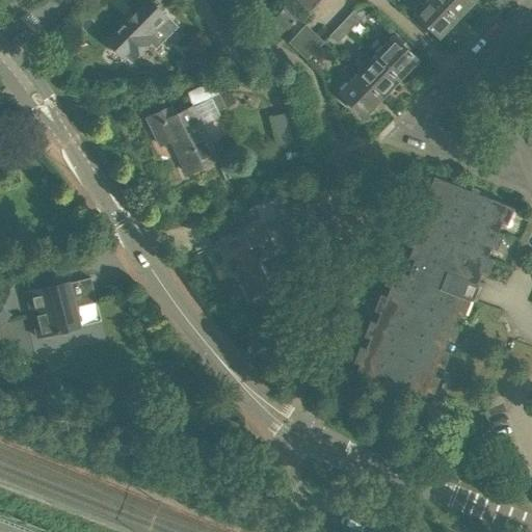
[(159,46),(177,28),(148,0),(106,43),(121,57),(124,54),(130,60),(152,38),(159,46)]
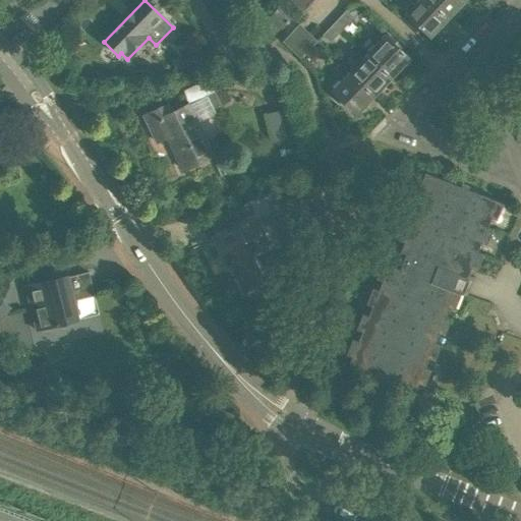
[(288,0),(302,13),(310,4),(306,0),(288,0)]
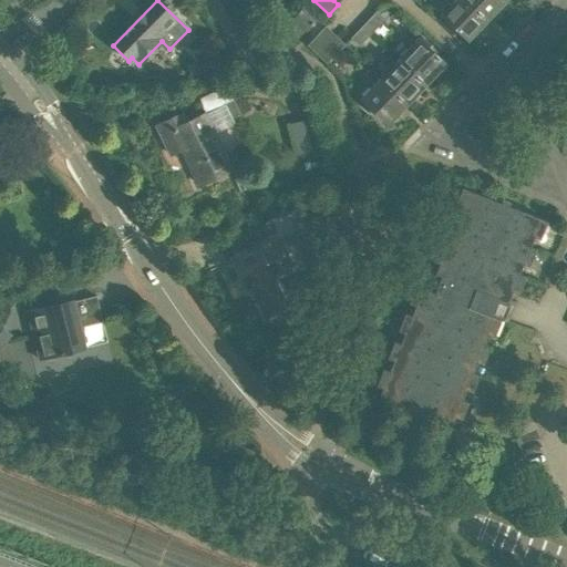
[(465,0),(452,0),(453,0),(440,14),(466,40),(486,19),(465,0)]
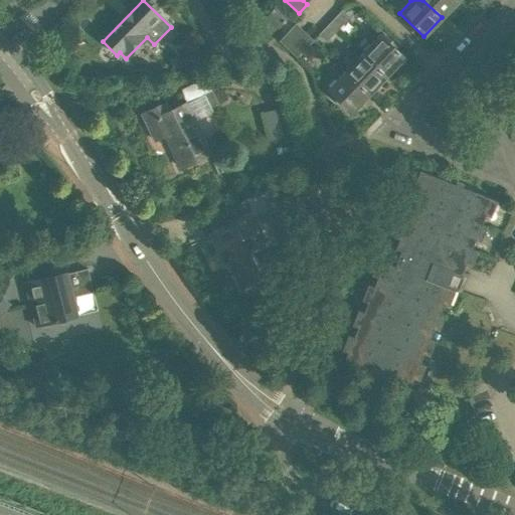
[(422,0),(442,17),(458,0),(422,0)]
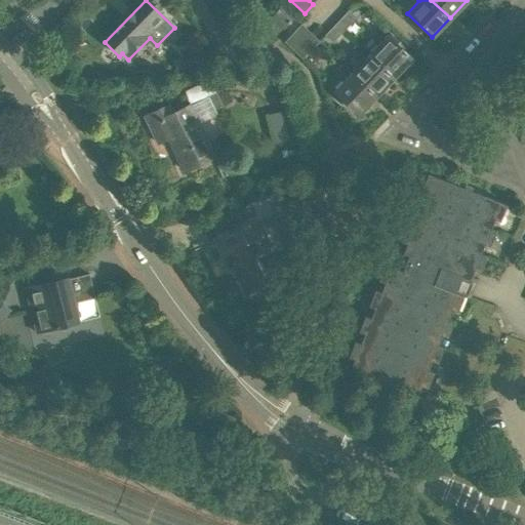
[(283,4),(272,15),(284,27),(294,16),(283,4)]
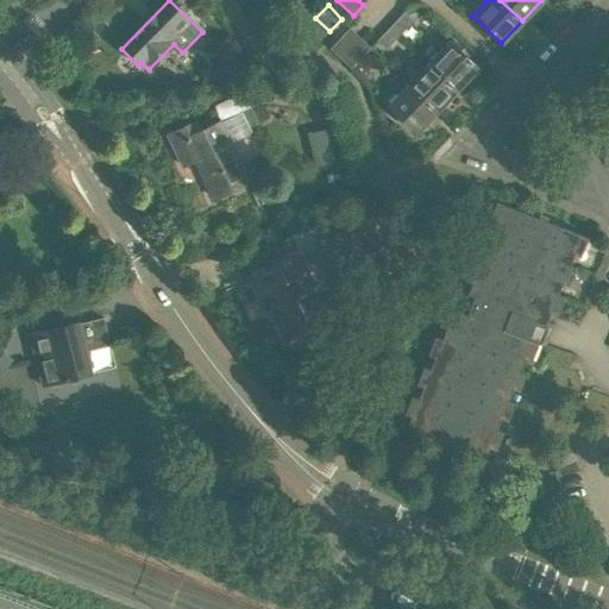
[(399,37),(413,22),(403,12),(389,27),(399,37)]
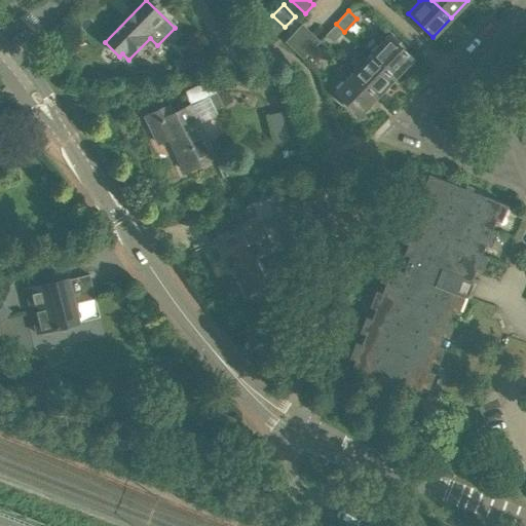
[(332,44),(344,32),(336,24),(324,36),(332,44)]
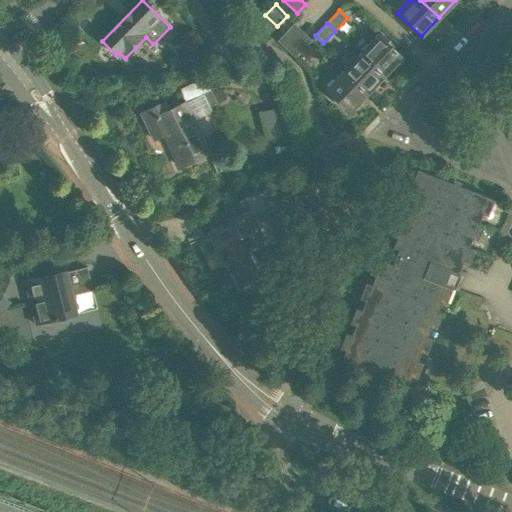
[(294,58),(310,41),(293,24),(276,42),(294,58)]
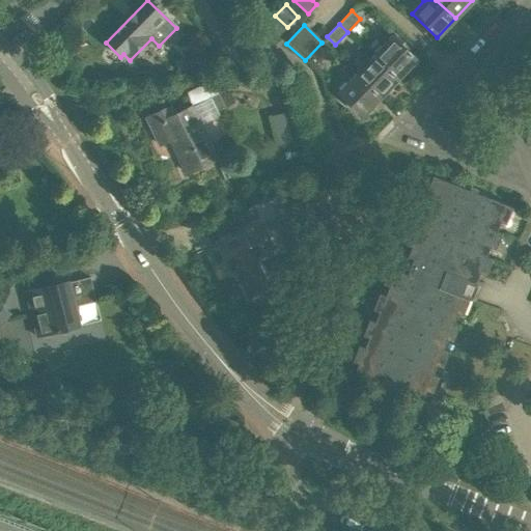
[(398,79),(416,59),(390,35),(372,55),(398,79)]
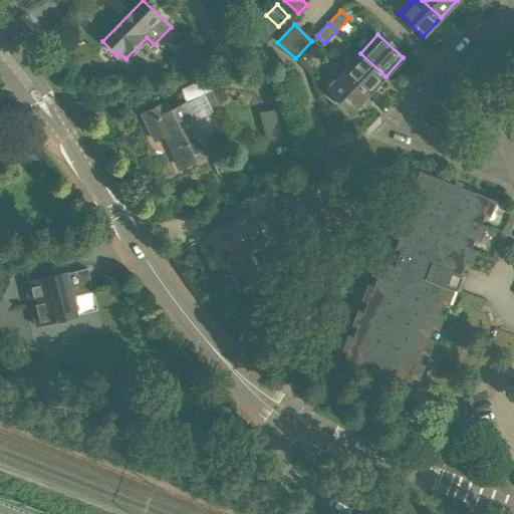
[(176,72),(201,68),(199,53),(174,58),(176,72)]
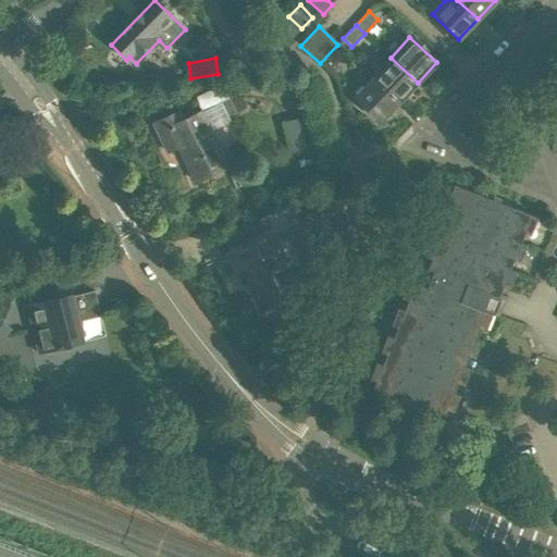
[(398,102),(418,83),(391,58),(372,76),(398,102)]
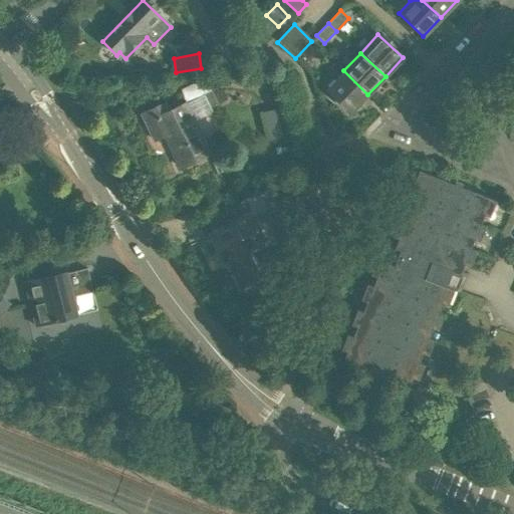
[(350,112),(367,94),(343,70),(326,89),(350,112)]
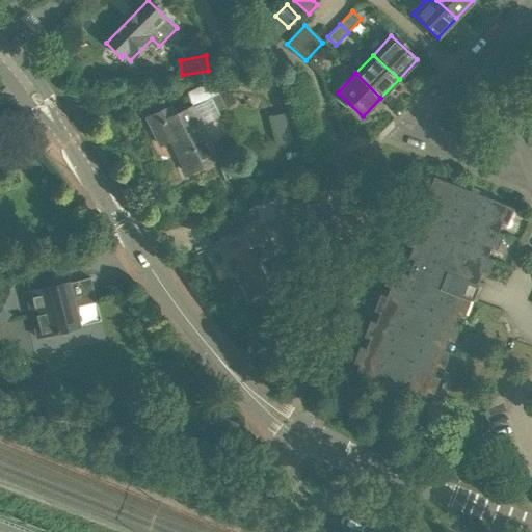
[(169,108),(145,120),(159,147),(169,141),(186,175),(216,160),(200,125),(220,115),(219,111),(227,108),(212,79),(186,91),(193,107),(174,116),(169,108)]
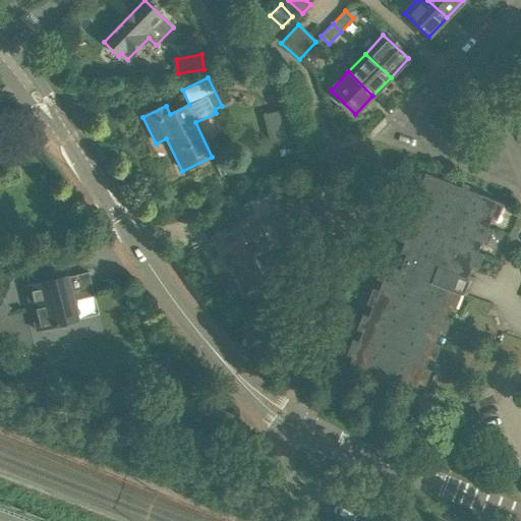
[(287,179),(306,173),(302,160),(283,166),(287,179)]
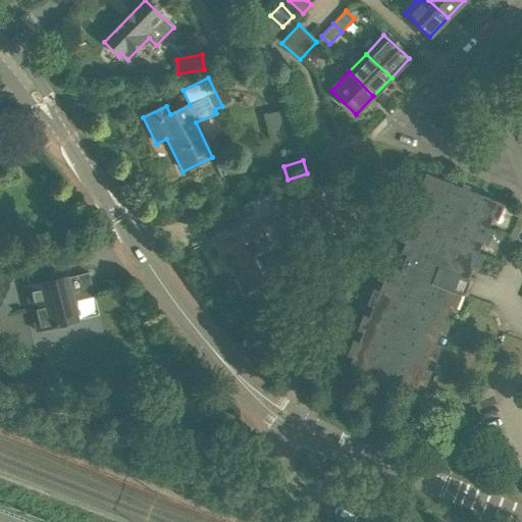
[(462,295),(499,202),(431,175),(394,267),(388,265),(347,367),(415,395),(456,293),(462,295)]
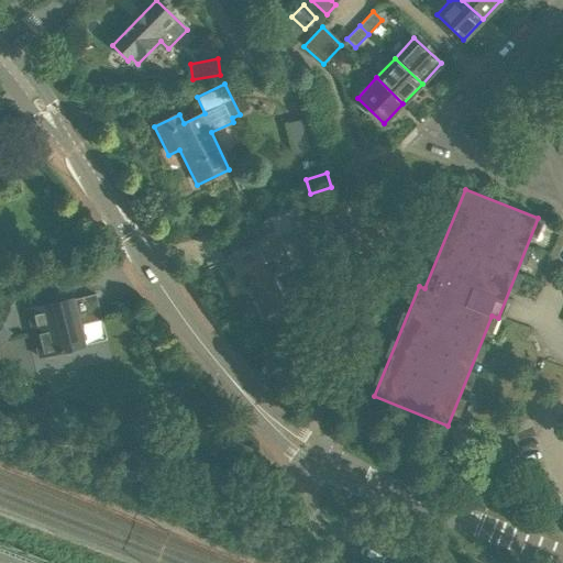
[(332,245),(332,216),(308,216),(308,223),(290,223),(290,236),(308,236),(308,245),(332,245)]
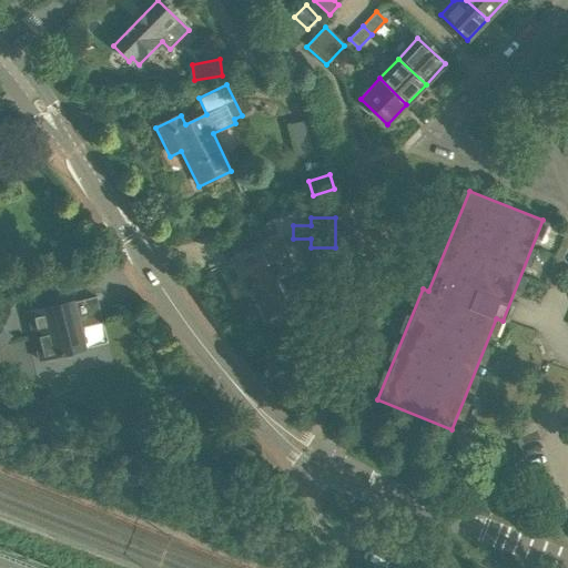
[(287,308),(273,279),(294,269),(281,241),(233,263),(247,291),(251,290),(265,320),(287,308)]
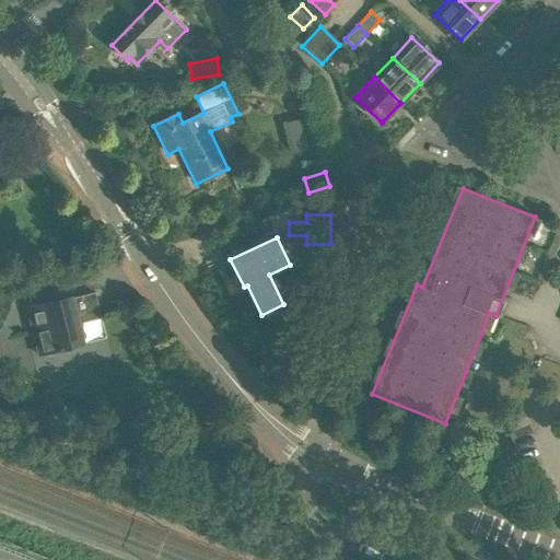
[(38,327),(32,329),(38,354),(83,343),(80,331),(78,323),(101,317),(100,312),(94,293),(33,308),(38,327)]
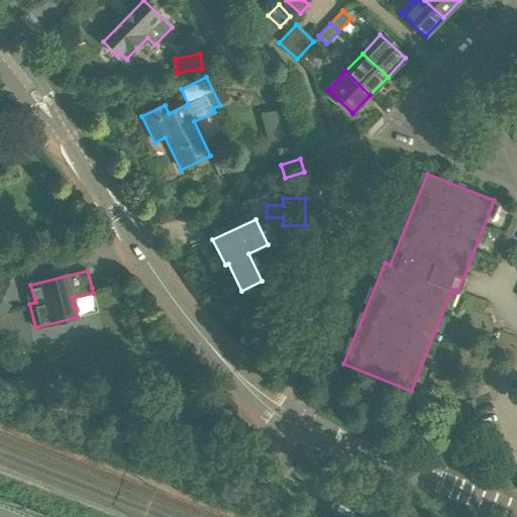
[(432,369),(428,381),(433,383),(438,371),(432,369)]
